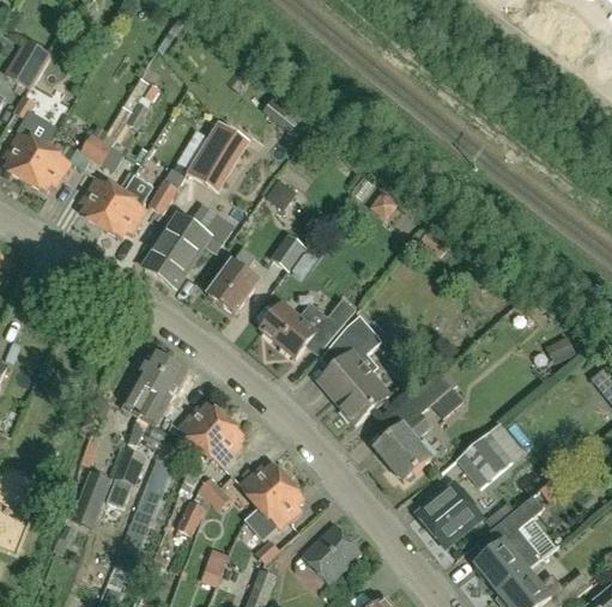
[(26,40),(6,72),(30,87),(50,55),(26,40)]
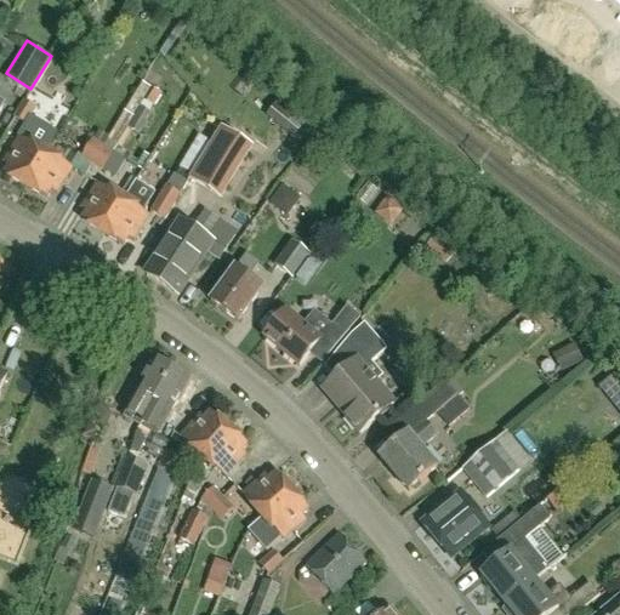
[(37,102),(27,97),(24,95),(12,113),(27,120),(28,118),(37,123),(44,110),(35,106),(37,102)]
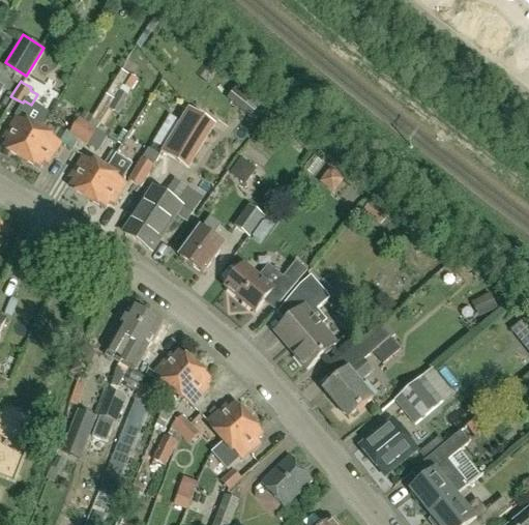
[(22,154),(38,125),(17,113),(3,135),(8,137),(4,143),(22,154)]
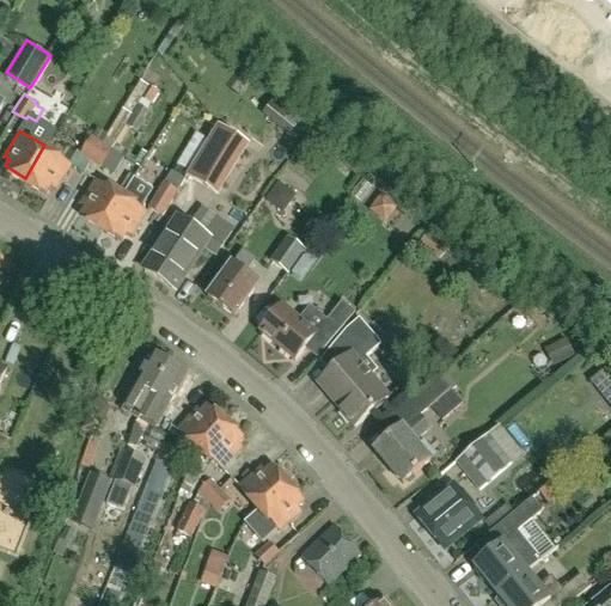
[(90,157),(102,139),(91,132),(72,161),(84,169),(90,157)]
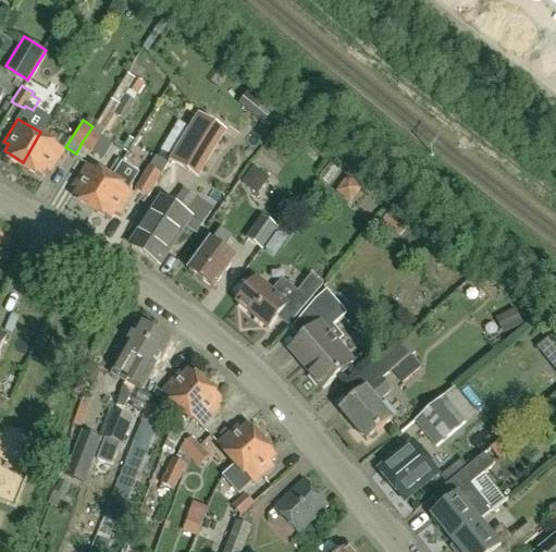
[(101,132),(93,126),(82,143),(91,149),(101,132)]
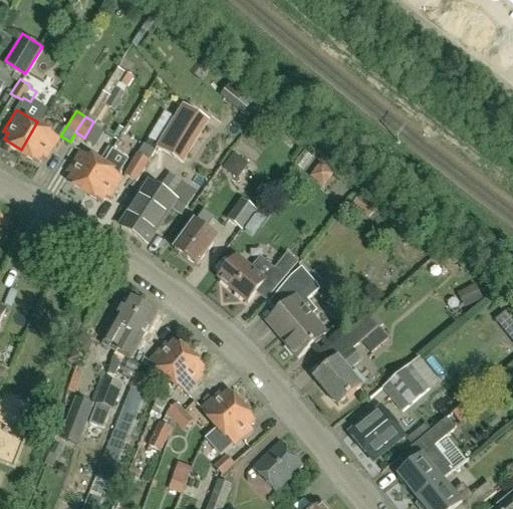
[(58,135),(37,121),(21,150),(38,160),(43,152),(46,154),(58,135)]
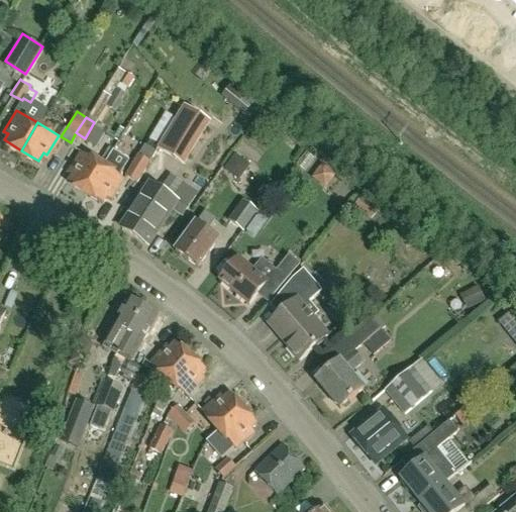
[(137,179),(144,168),(156,147),(145,141),(124,172),(137,179)]
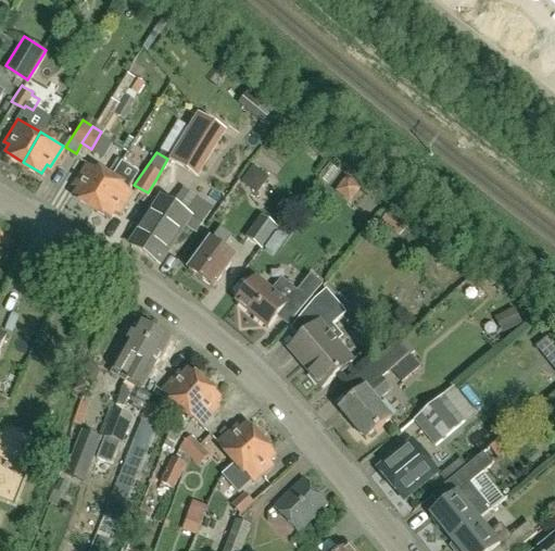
[(176,155),(164,172),(186,187),(198,171),(176,155)]
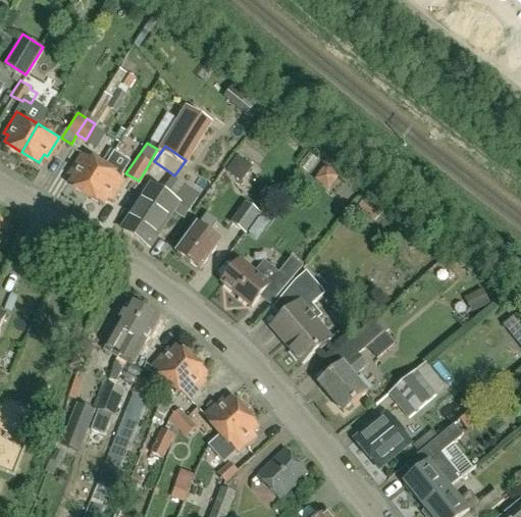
[(87,192),(103,164),(82,151),(68,172),(73,175),(69,182),(87,192)]
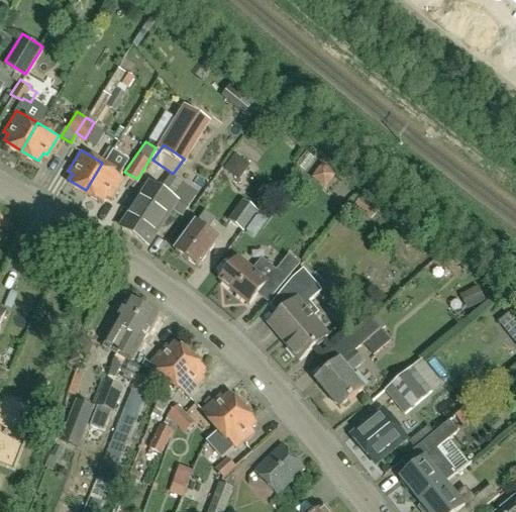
[(321,161),(311,174),(325,184),(335,171),(321,161)]
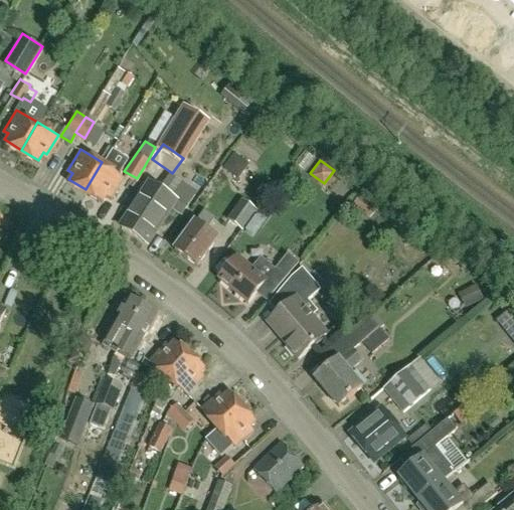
[(345,161),(338,172),(353,182),(360,173),(345,161)]
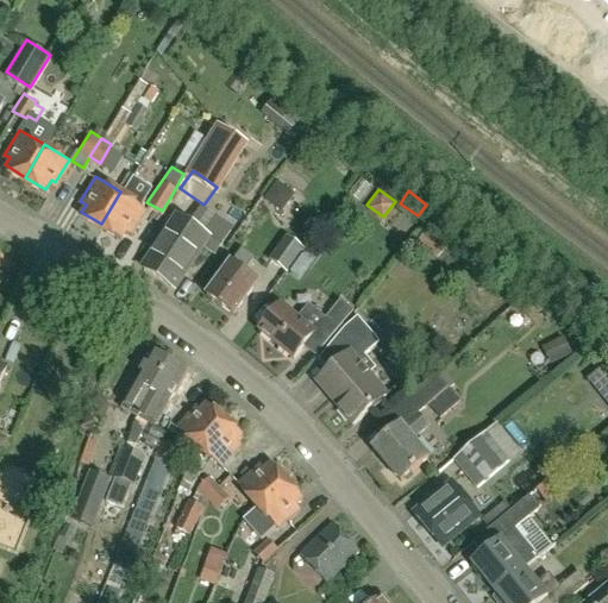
[(145,206),(120,192),(101,224),(121,237),(127,227),(131,230),(145,206)]
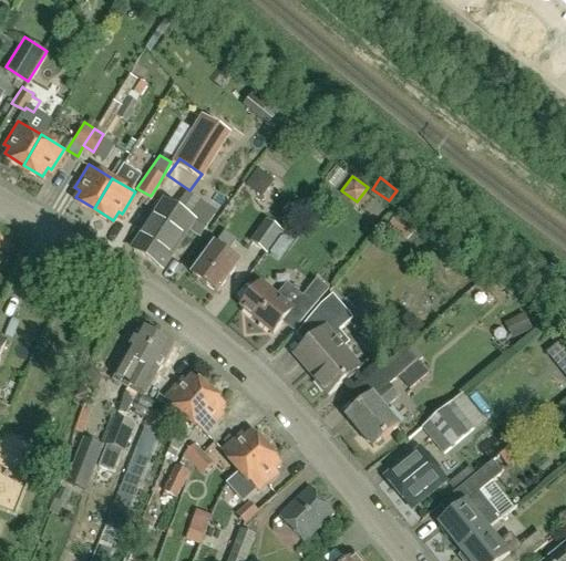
[(164,198),(152,217),(133,245),(161,262),(192,217),(164,198)]
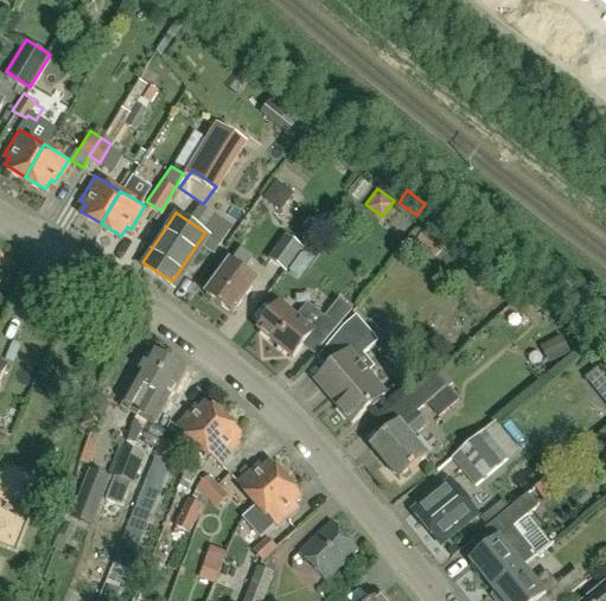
[(428,221),(416,237),(435,253),(447,236),(428,221)]
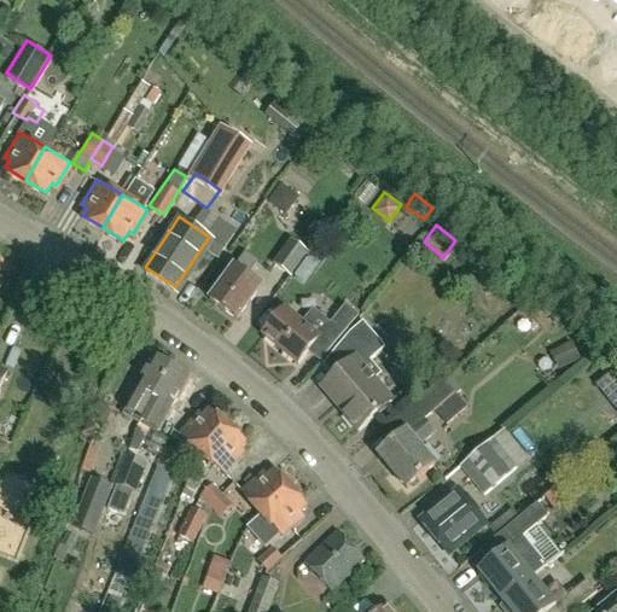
[(290,234),(272,258),(291,273),(309,248),(290,234)]
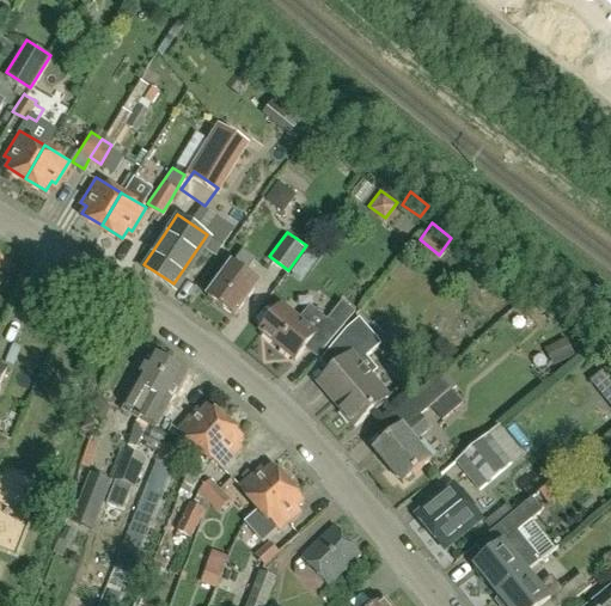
[(258,279),(244,268),(255,255),(243,244),(232,259),(231,258),(207,293),(234,312),(258,279)]
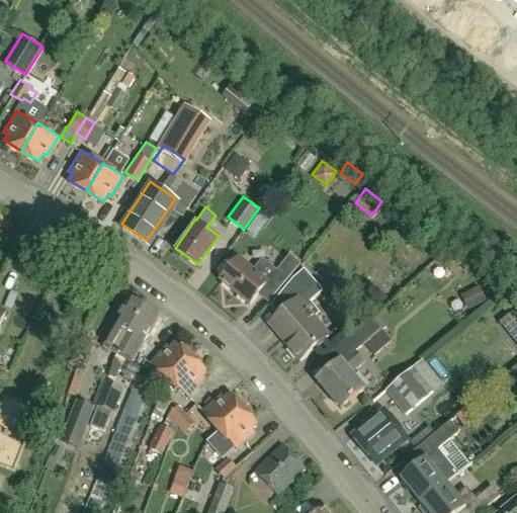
[(289,252),(286,255),(281,263),(280,262),(276,266),(262,255),(252,267),(239,255),(221,277),(248,301),(258,288),(268,298),(299,261),(289,252)]
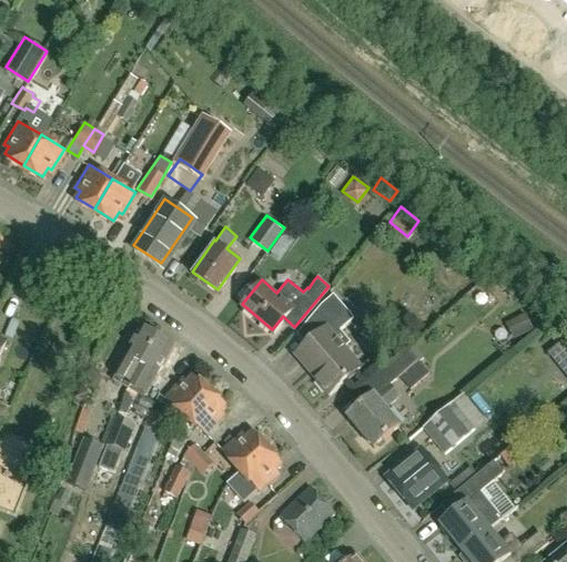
[(360,365),(344,345),(351,340),(340,327),(354,316),(333,290),(322,300),(296,329),(306,341),(295,351),(328,391),(360,365)]
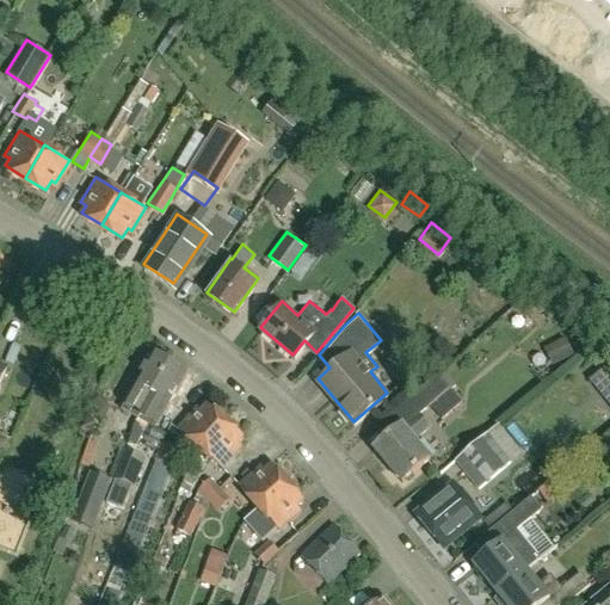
[(137,411),(170,357),(152,346),(134,380),(135,380),(121,405),(136,413),(137,411)]
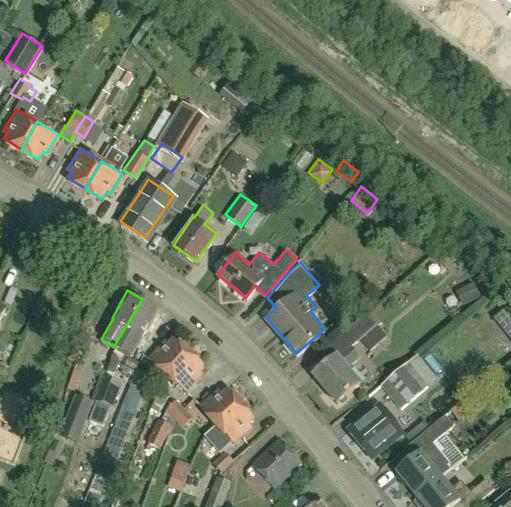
[(156,306),(142,299),(115,344),(114,346),(114,347),(108,359),(109,360),(104,373),(110,376),(117,364),(123,352),(128,354),(140,333),(141,333),(156,306)]
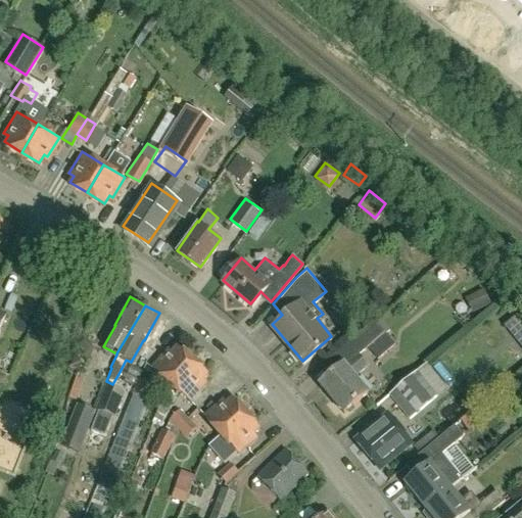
[(368,389),(354,374),(369,362),(360,351),(369,344),(378,357),(394,342),(375,317),(335,349),(343,361),(320,381),(343,410),(368,389)]
